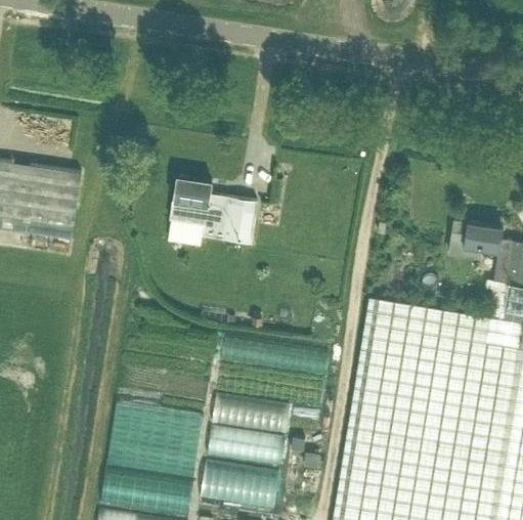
[(79,175),(0,162),(0,228),(69,240),(74,211),(79,175)]
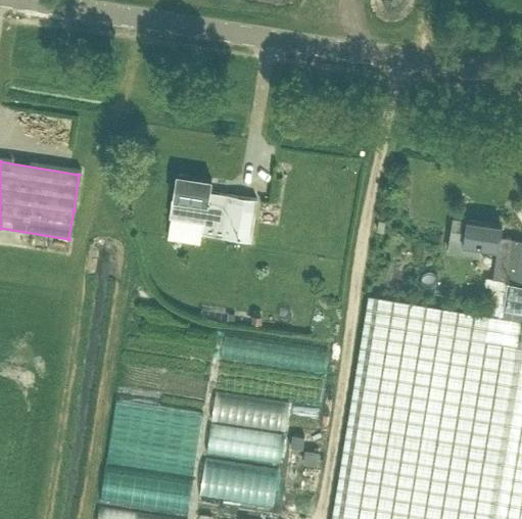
[(207,205),(229,209),(225,239),(249,244),(256,202),(208,194),(210,182),(176,177),(172,200),(172,201),(169,220),(204,225),(207,205)]
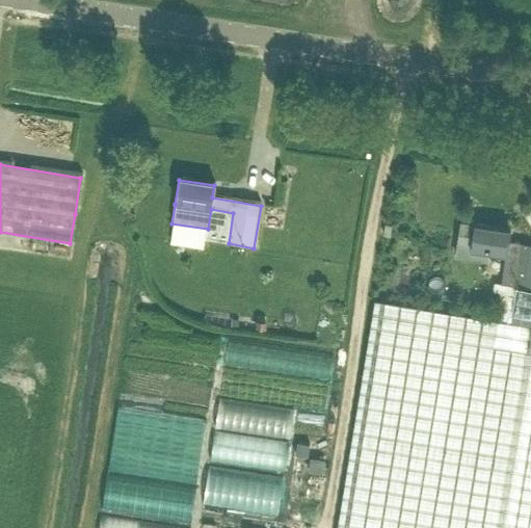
[(475,226),(472,243),(458,241),(455,258),(486,263),(488,253),(506,256),(501,286),(515,288),(524,289),(530,290),(530,247),(508,243),(510,231),(475,226)]
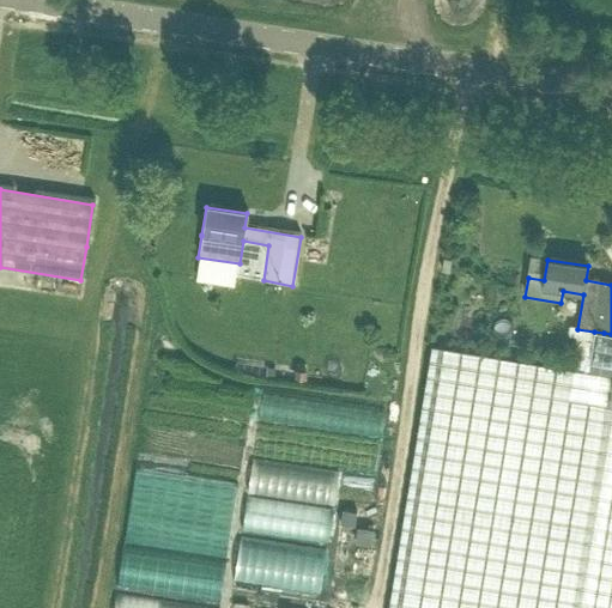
[(611,607),(611,334),(604,333),(594,332),(587,374),(431,348),(388,607),(611,607)]
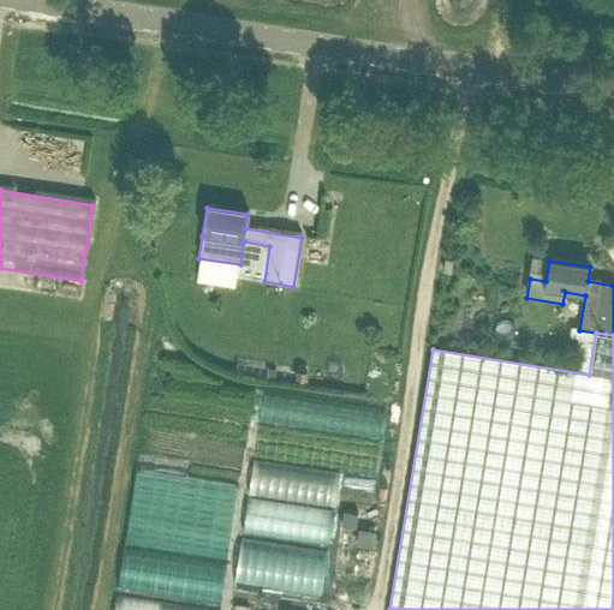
[(343,514),(340,528),(355,531),(357,516),(343,514)]
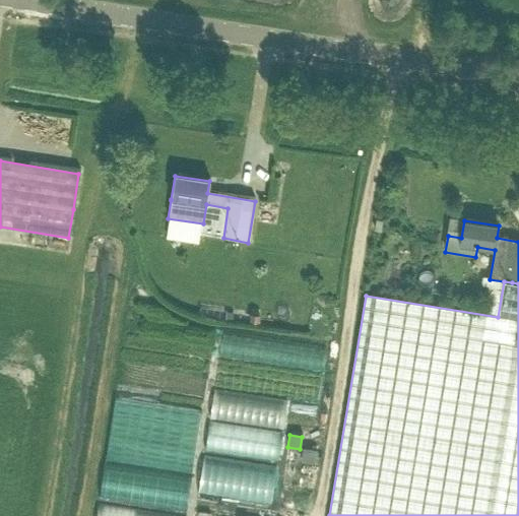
[(302,451),(301,464),(316,465),(317,452),(302,451)]
